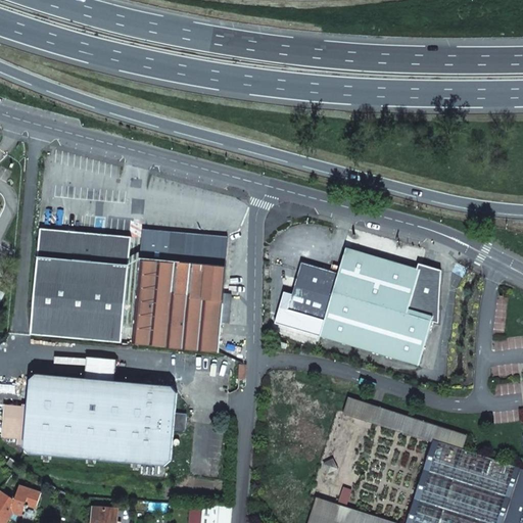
[(31,335),(122,343),(132,238),(40,229),(31,335)]
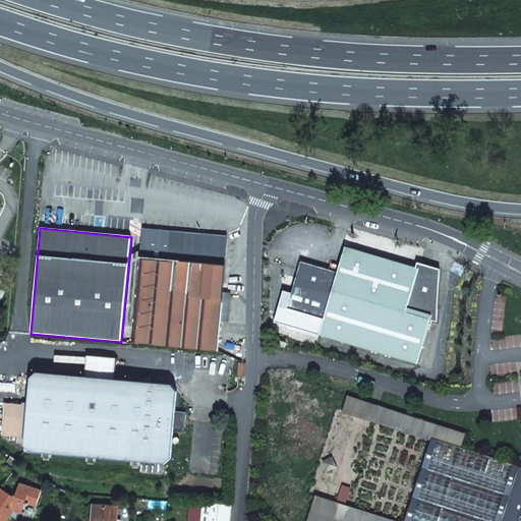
[(141,230),(131,343),(215,351),(218,324),(227,324),(230,295),(221,294),(227,238),(141,230)]
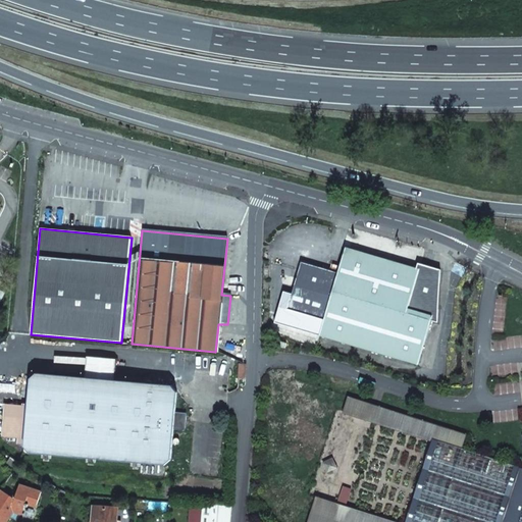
[(325,272),(326,267),(298,260),(290,291),(281,289),(272,319),(416,360),(428,315),(435,317),(436,265),(426,263),(425,267),(415,265),(342,245),(335,270),(333,274),(325,272)]
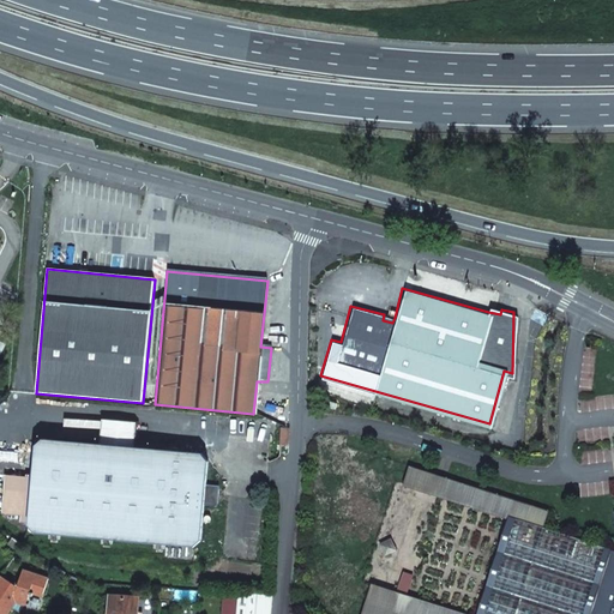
[(109,540),(155,543),(155,547),(161,548),(161,545),(191,547),(198,542),(202,505),(214,506),(216,486),(203,486),(206,459),(203,452),(132,446),(134,421),(101,419),(98,444),(41,438),(35,446),(31,479),(5,476),(1,513),(20,516),(20,522),(28,523),(28,527),(34,534),(49,535),(49,539),(56,539),(56,535),(102,540),(102,543),(109,543),(109,540)]
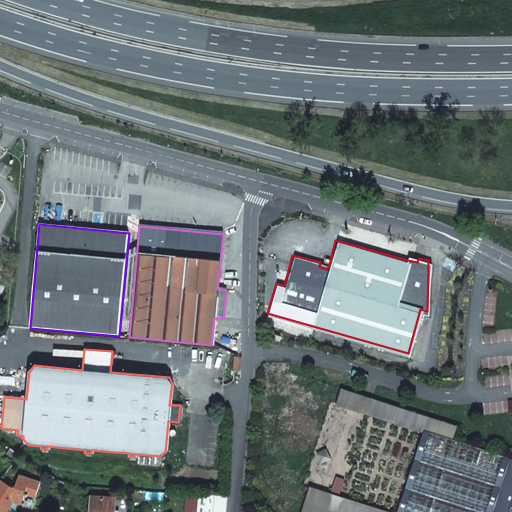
[(376,511),(313,491),(305,511),(430,511),(454,437),(458,422),(343,387),(338,405),(426,434),(399,511),(376,511)]
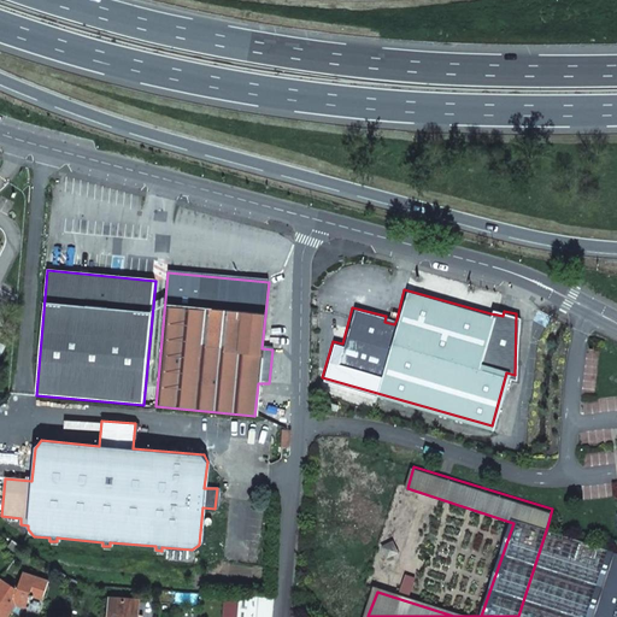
[(616,616),(616,550),(547,527),(518,616),(616,616)]
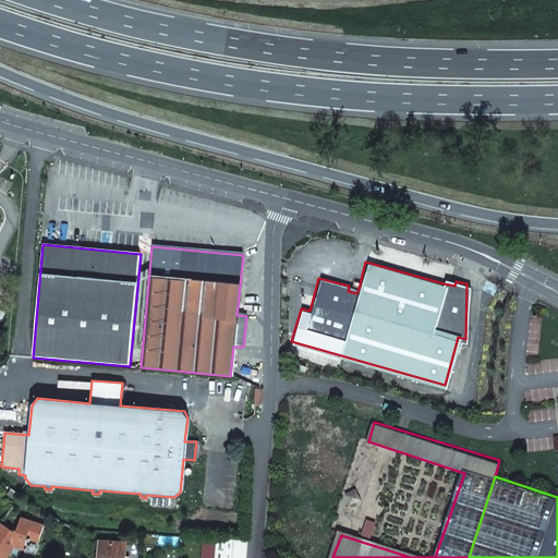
[(22,494),(12,488),(8,495),(17,500),(22,494)]
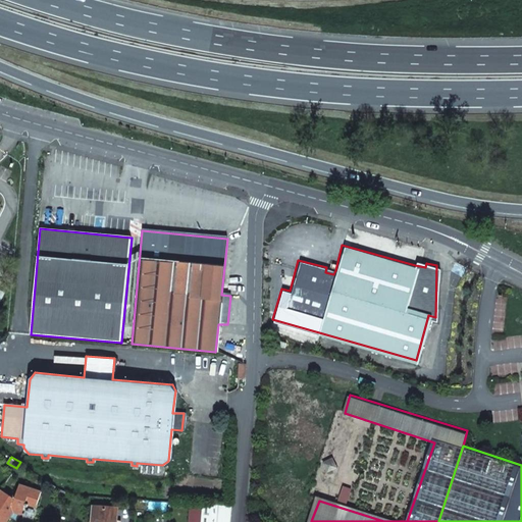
[(15,498),(2,489),(0,491),(0,521),(5,521),(16,507),(24,509),(27,505),(31,506),(31,504),(39,506),(43,490),(20,483),(15,498)]
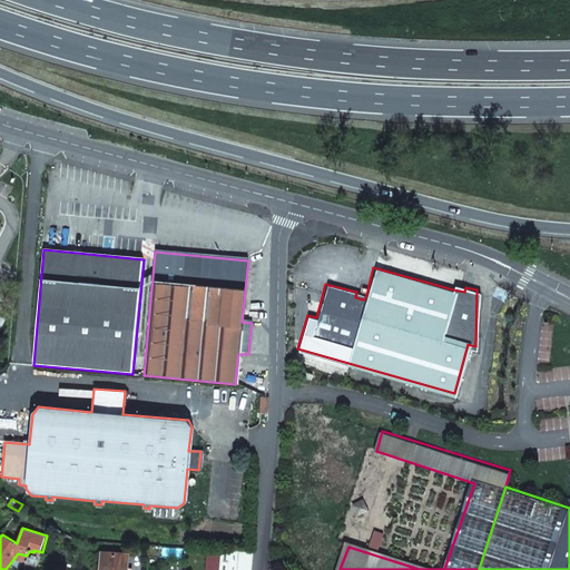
[(251,569),(253,554),(208,551),(206,569),(251,569)]
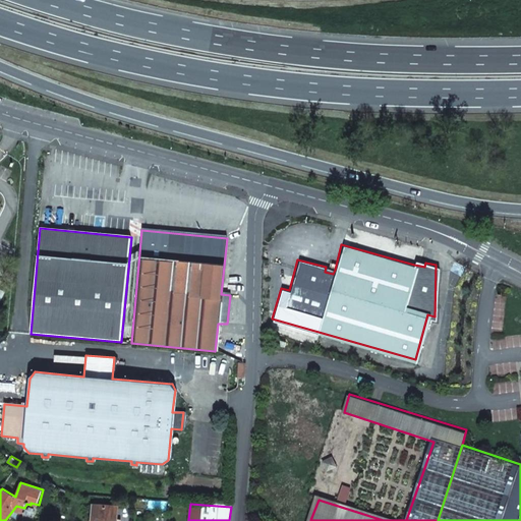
[(116,520),(117,508),(93,506),(92,520),(116,520)]
